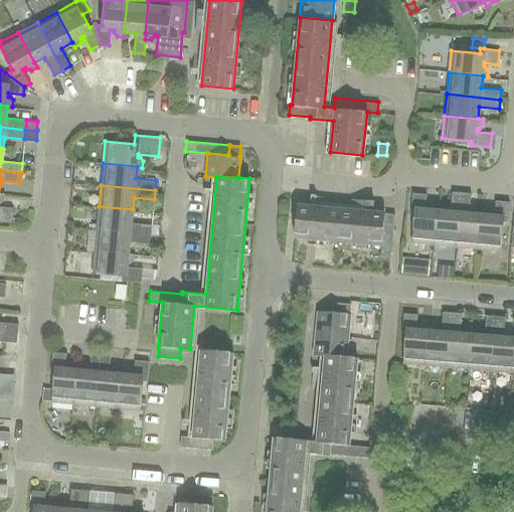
[(456,244),(461,191),(452,190),(450,210),(438,208),(435,242),(456,244)]
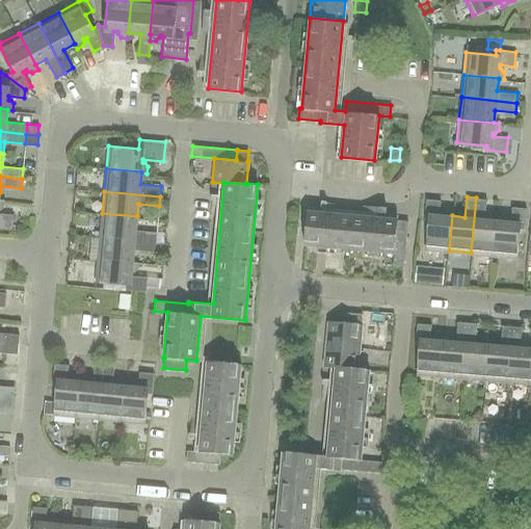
[(452,215),(453,210),(446,210),(442,213),(442,215),(439,214),(440,200),(426,197),(424,218),(428,218),(426,248),(449,250),(452,215)]
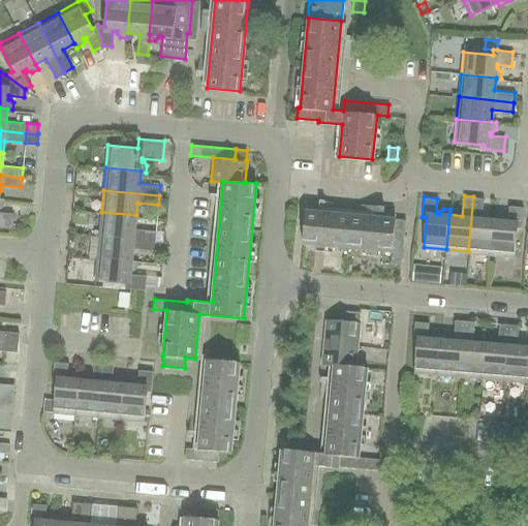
[(494,219),(493,219),(482,217),(484,197),(473,196),(468,251),(491,253),(494,219)]
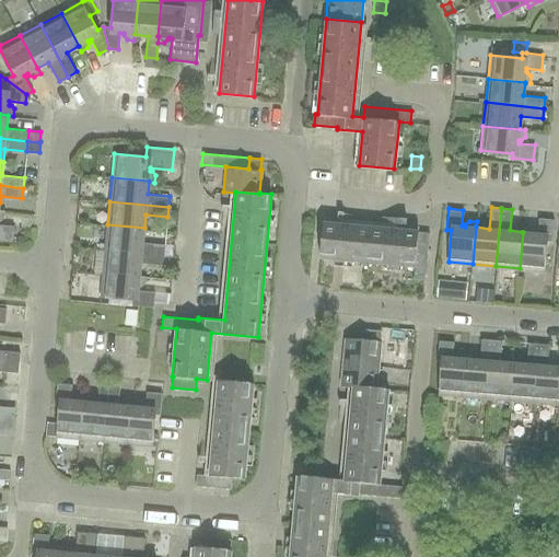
[(6,209),(0,209),(0,238),(12,240),(13,224),(0,223),(0,220),(4,217),(6,209)]
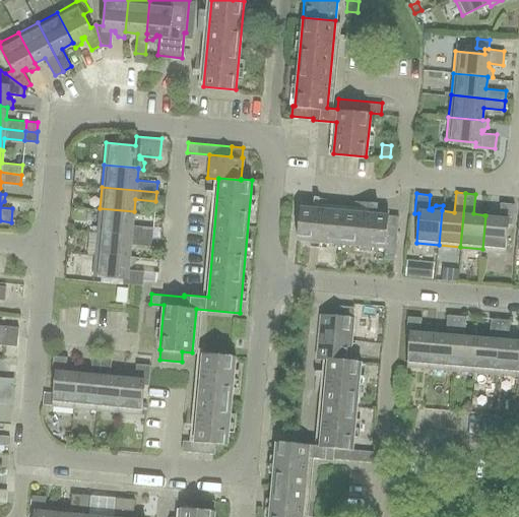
[(485,209),(484,215),(485,215),(482,249),(505,251),(507,221),(512,222),(514,202),(500,201),(499,216),(496,216),(496,214),(493,210),(485,209)]
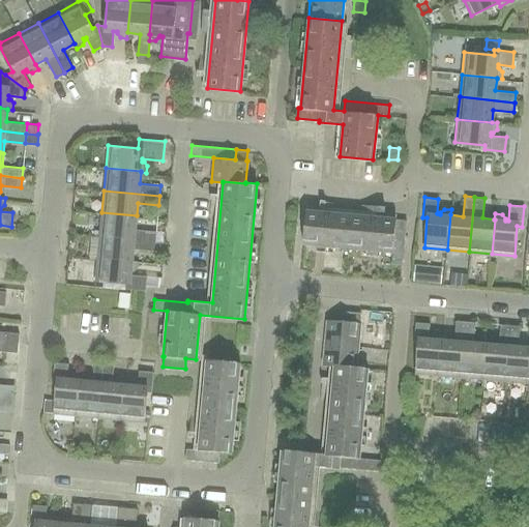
[(402,263),(406,218),(305,209),(302,243),(392,252),(391,262),(402,263)]
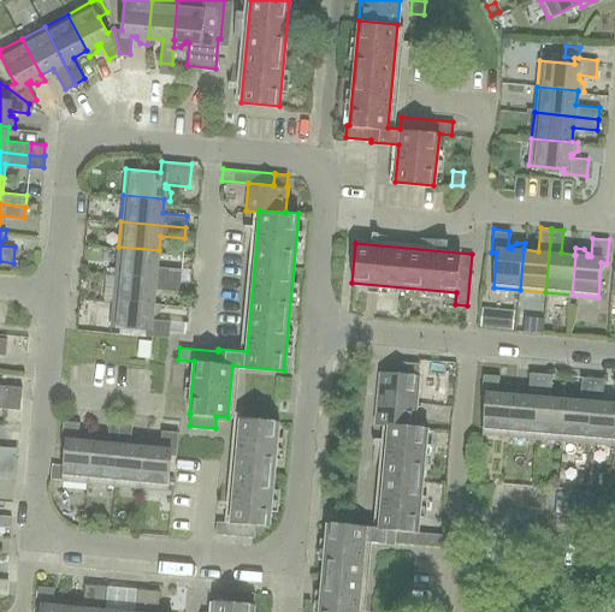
[(158,266),(159,250),(118,247),(116,273),(181,279),(182,267),(158,266)]
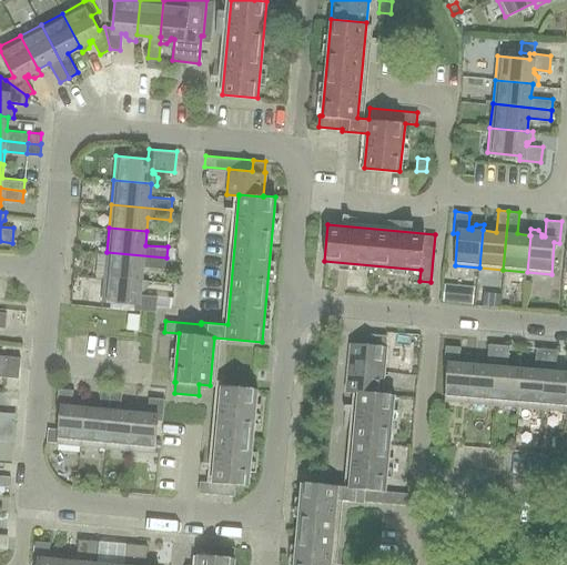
[(165,268),(166,258),(107,252),(104,275),(142,279),(143,265),(165,268)]
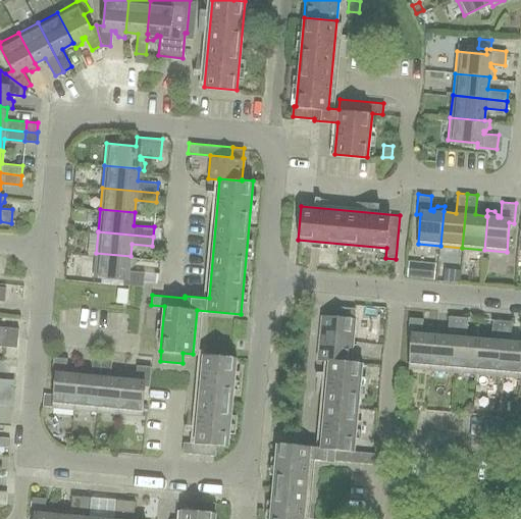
[(136,256),(131,256),(96,253),(94,275),(123,278),(122,282),(143,284),(144,271),(129,269),(129,266),(132,266),(136,263),(136,256)]
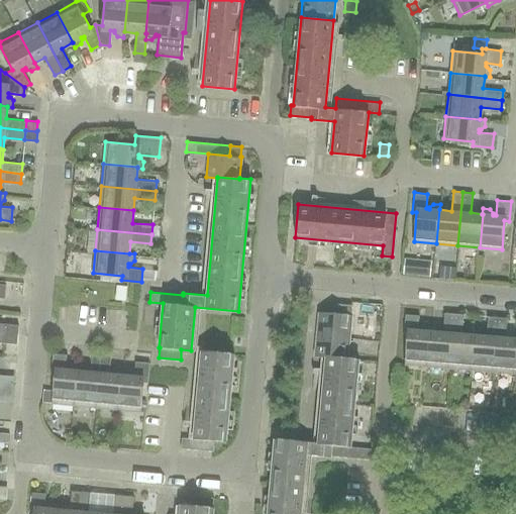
[(404,259),(402,274),(416,275),(418,260),(404,259)]
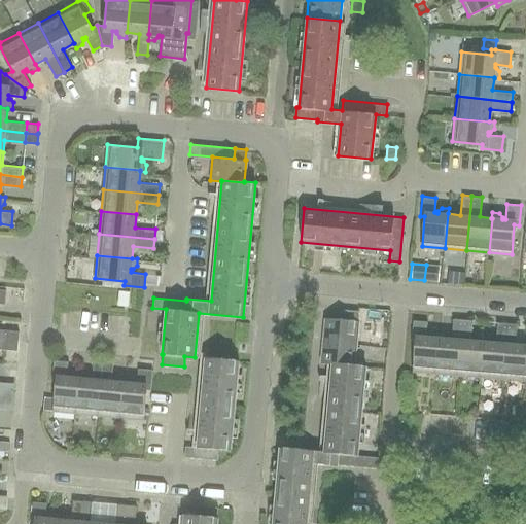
[(460,282),(461,270),(451,270),(450,281),(460,282)]
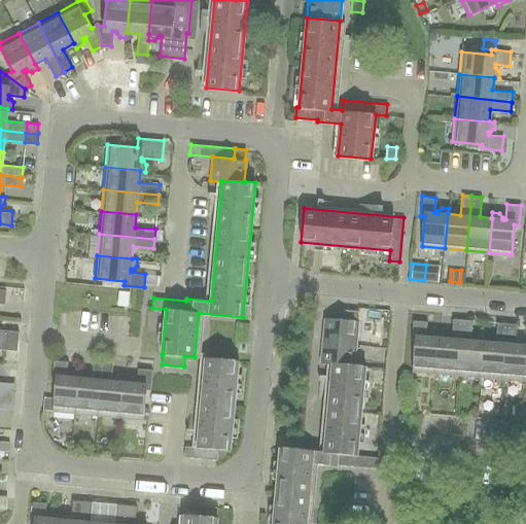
[(128,305),(129,290),(118,289),(117,304),(128,305)]
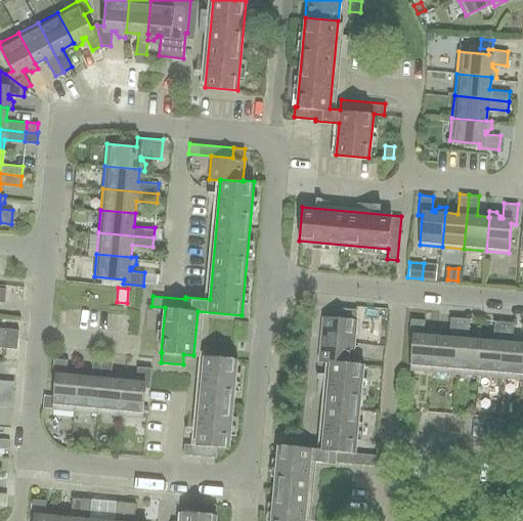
[(323,315),(320,338),(354,341),(356,318),(355,318),(356,308),(334,306),(333,316),(323,315)]
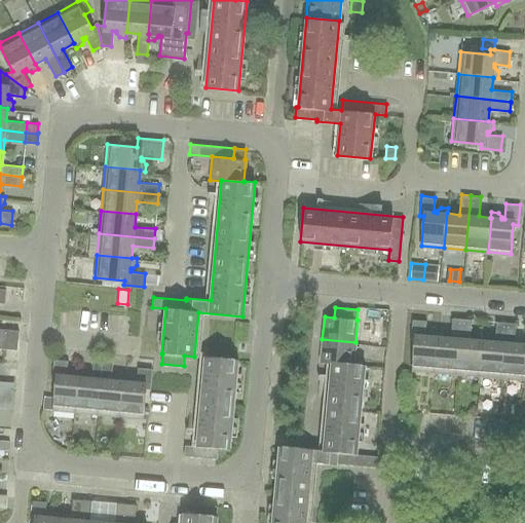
[(457,373),(461,318),(452,316),(450,337),(438,336),(435,371),(457,373)]
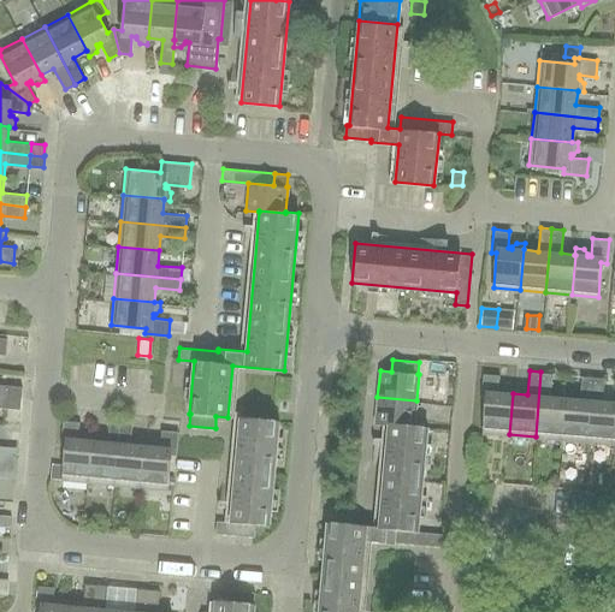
[(561,439),(565,398),(550,397),(551,373),(540,372),(536,437),(561,439)]
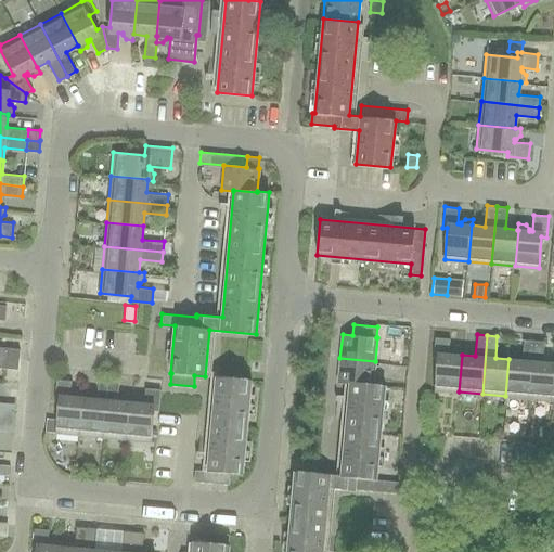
[(462,355),(463,349),(455,348),(452,351),(451,354),(448,354),(449,337),(435,336),(433,357),(437,358),(435,389),(459,392),(462,355)]
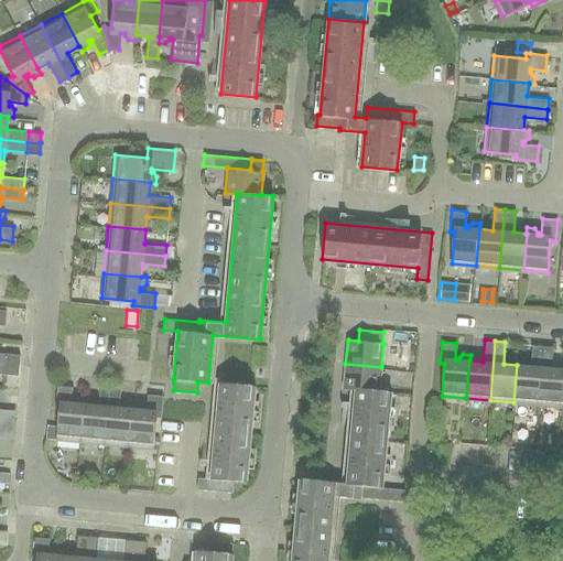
[(538,405),(542,345),(532,344),(530,366),(517,365),(513,402),(538,405)]
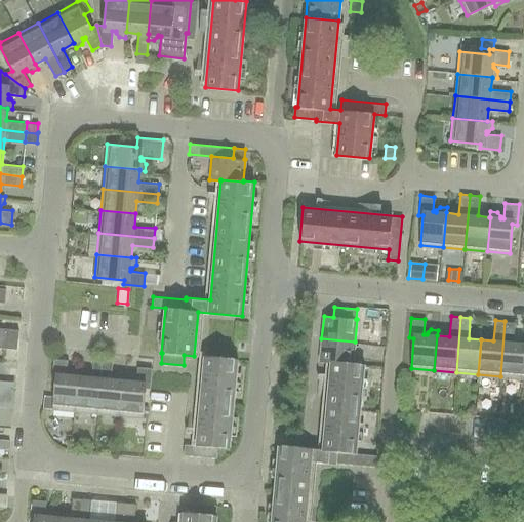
[(523,354),(523,343),(513,342),(514,322),(505,321),(500,376),(522,377),(523,354)]
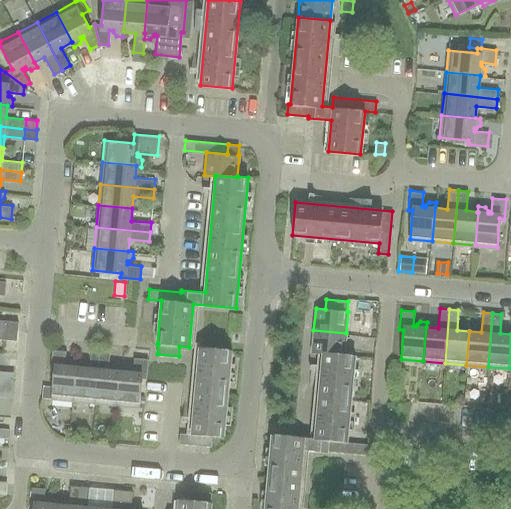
[(344,354),(346,333),(313,330),(311,352),(323,353),(323,352),(344,354)]
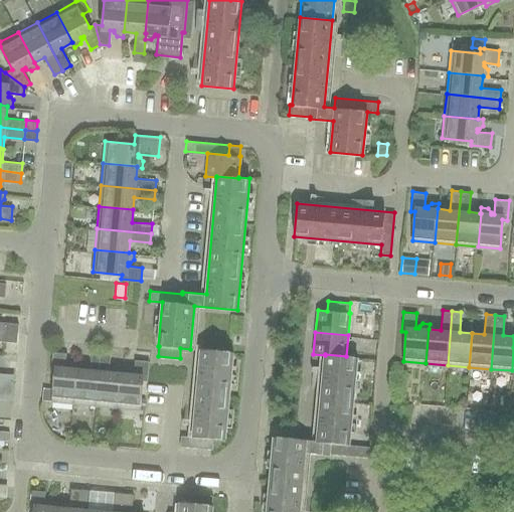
[(225,440),(233,352),(201,348),(192,436),(181,435),(180,446),(212,448),(213,439),(225,440)]
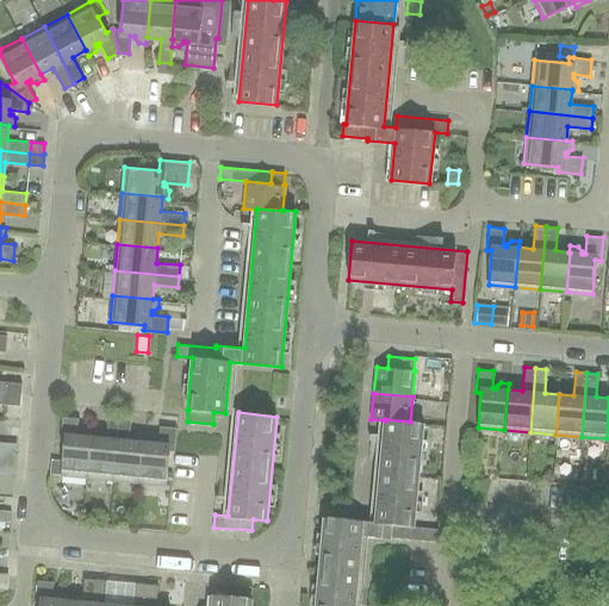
[(113,479),(119,414),(109,413),(106,437),(93,436),(92,436),(88,476),(113,479)]
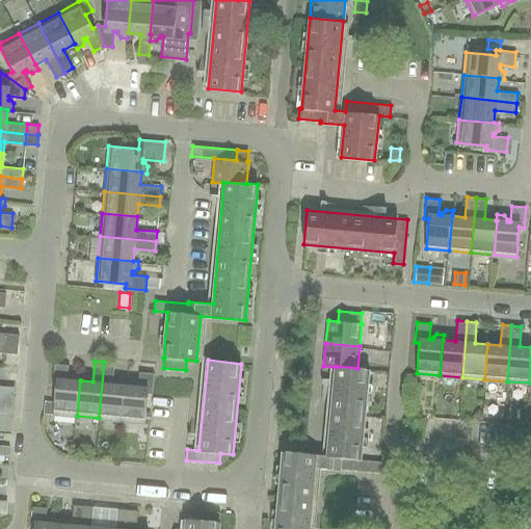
[(121,420),(125,385),(112,384),(114,363),(104,362),(99,418),(121,420)]
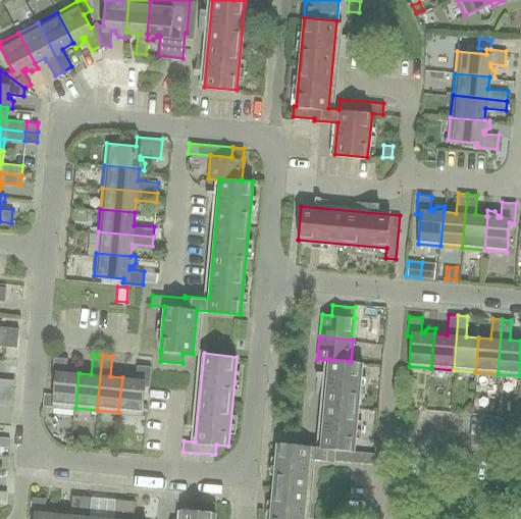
[(79,373),(80,373),(80,368),(72,367),(69,370),(68,372),(65,372),(67,357),(53,356),(51,376),(55,376),(54,393),(53,406),(75,408),(79,373)]
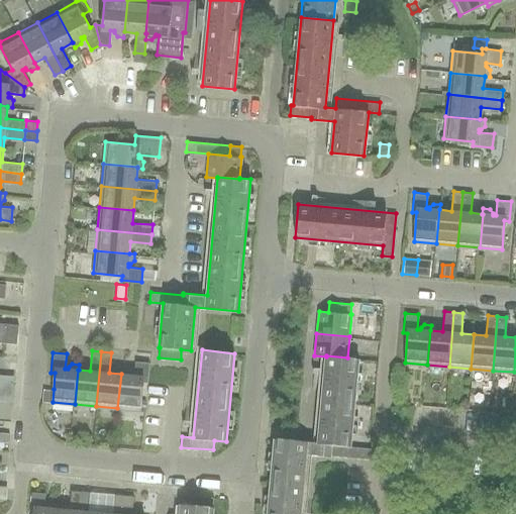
[(358,358),(347,357),(326,355),(326,356),(318,441),(275,438),(267,513),(300,513),(306,453),(329,456),(329,454),(373,458),(374,447),(350,445),(358,358)]
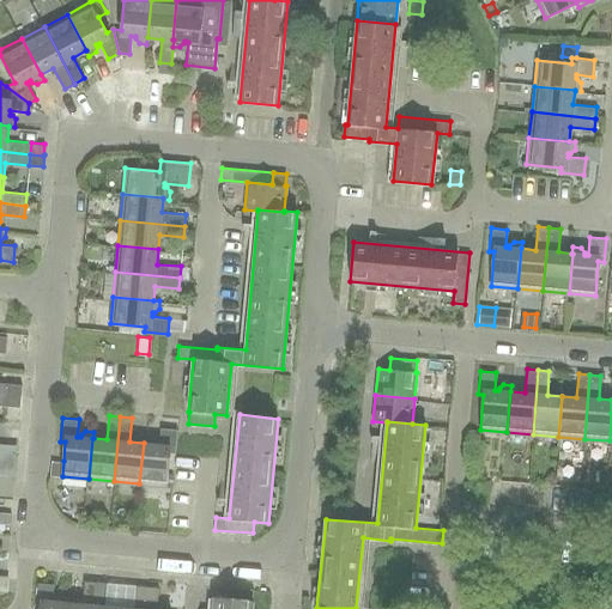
[(175,452),(177,428),(161,427),(159,444),(156,444),(156,442),(152,438),(144,437),(144,443),(139,483),(167,486),(169,451),(175,452)]
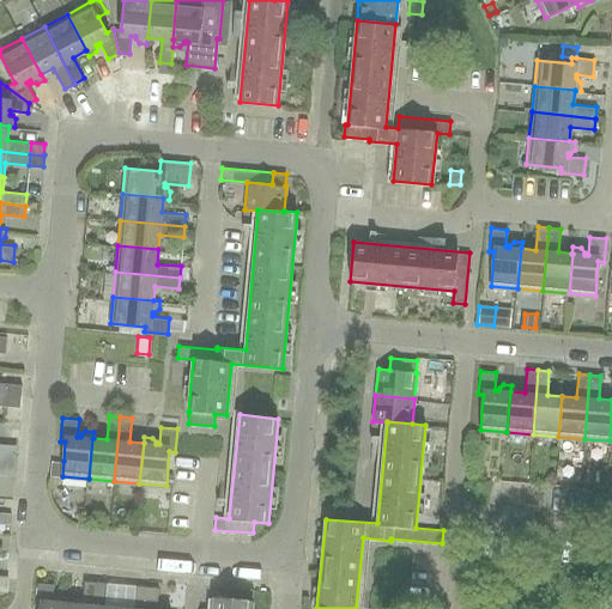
[(52,460),(50,475),(62,476),(64,461),(52,460)]
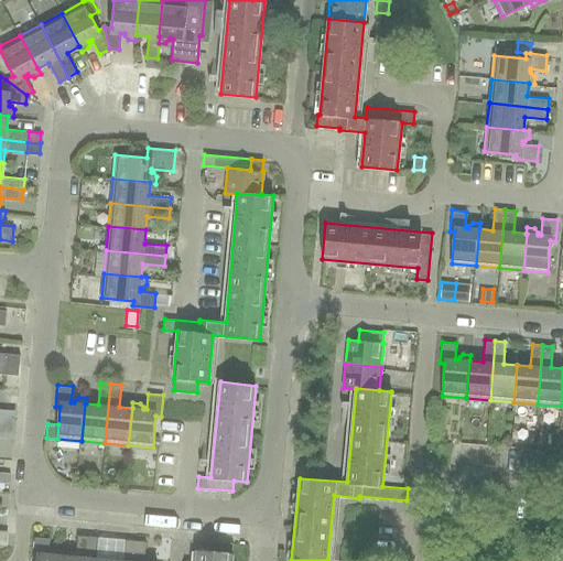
[(85,560),(88,535),(77,533),(75,556),(63,554),(62,554),(61,560),(85,560)]
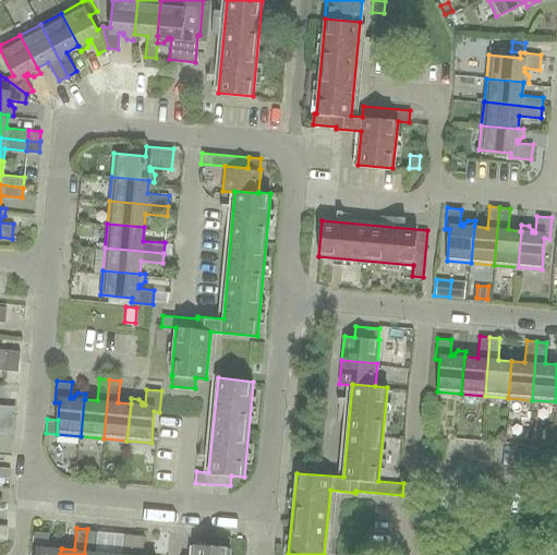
[(108,554),(108,553),(95,552),(97,530),(87,529),(84,554),(108,554)]
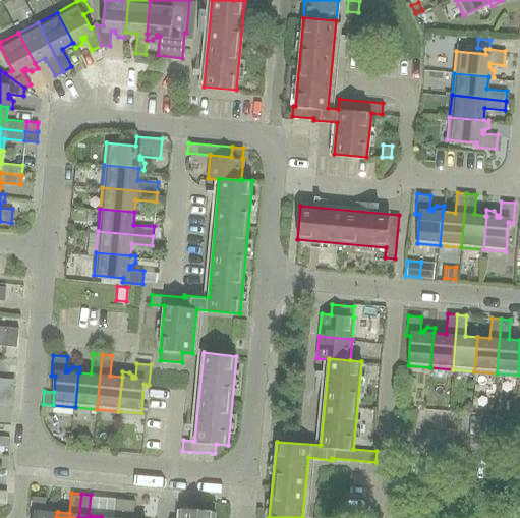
[(56,517),(57,512),(58,512),(58,507),(51,506),(48,509),(47,511),(44,511),(46,496),(32,496),(30,515),(35,515),(34,517),(56,517)]
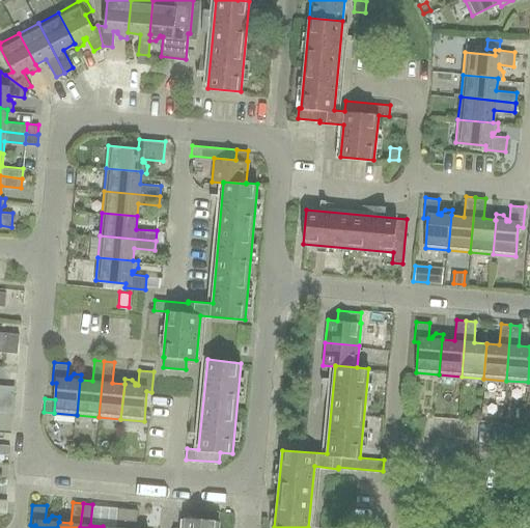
[(124,527),(127,507),(117,507),(115,527),(103,526),(103,527),(124,527)]
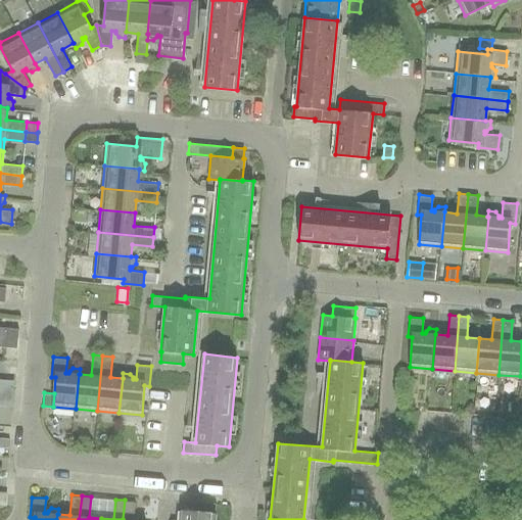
[(133,519),(135,501),(125,500),(123,519),(133,519)]
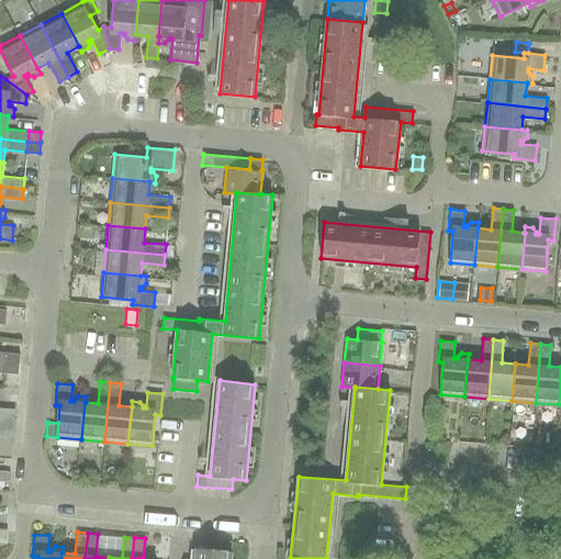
[(231,558),(232,551),(231,551),(232,540),(208,538),(206,549),(197,548),(194,558),(231,558)]
